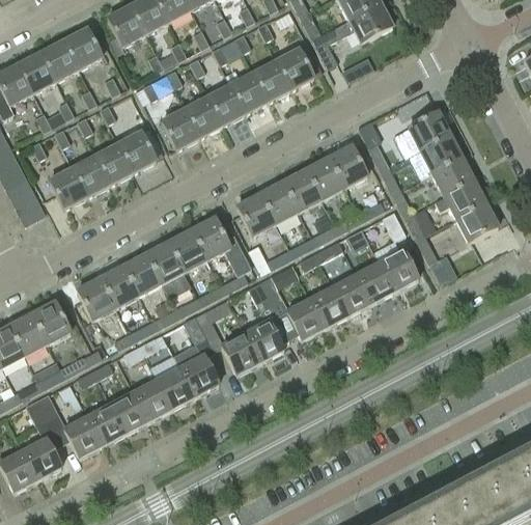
[(168,22),(157,0),(143,0),(131,6),(146,34),(168,22)]
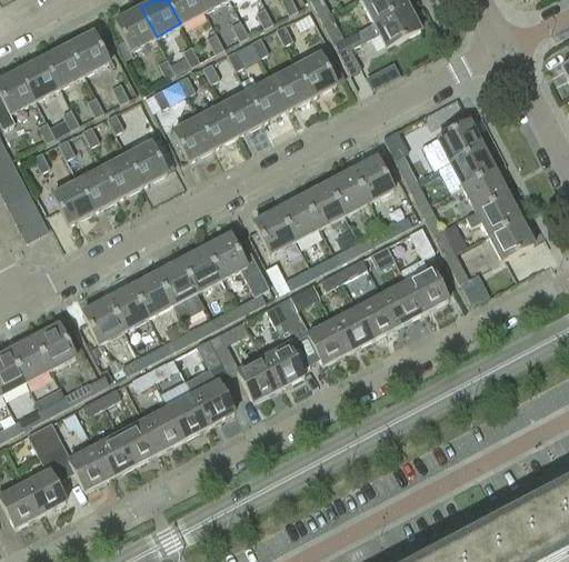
[(205,11),(198,0),(168,0),(180,23),(205,11)]
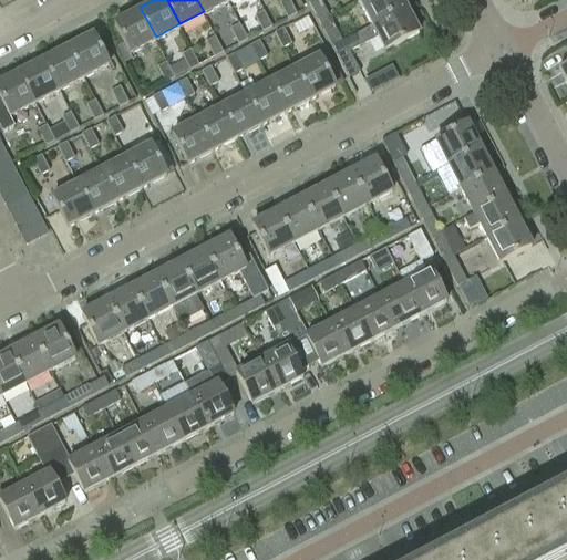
[(197,0),(204,11),(226,0),(197,0)]
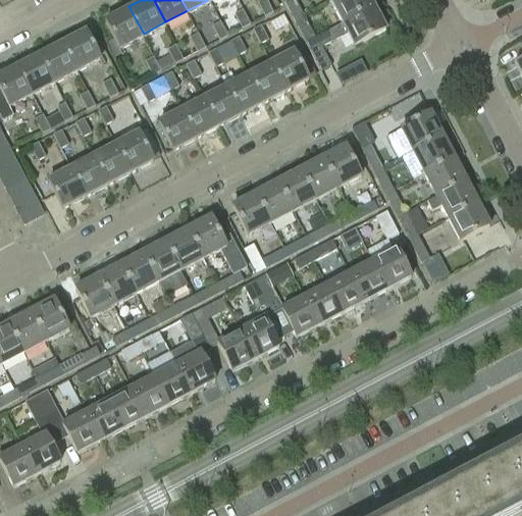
[(258,0),(265,13),(273,9),(268,0),(258,0)]
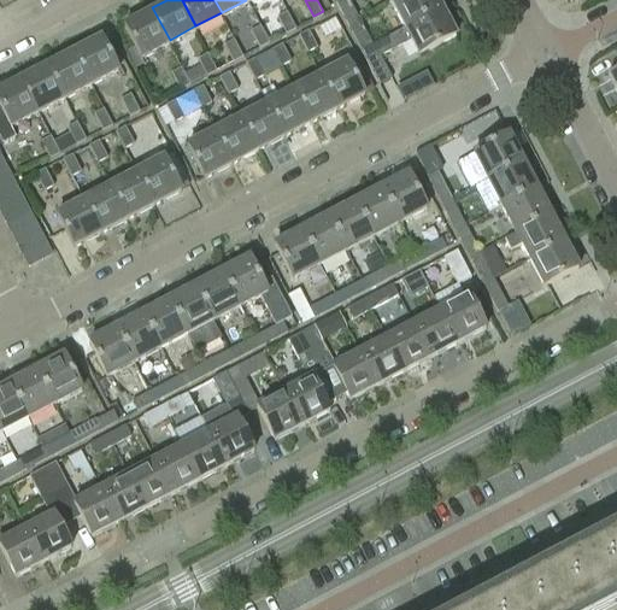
[(336,0),(347,19),(359,12),(352,0),(336,0)]
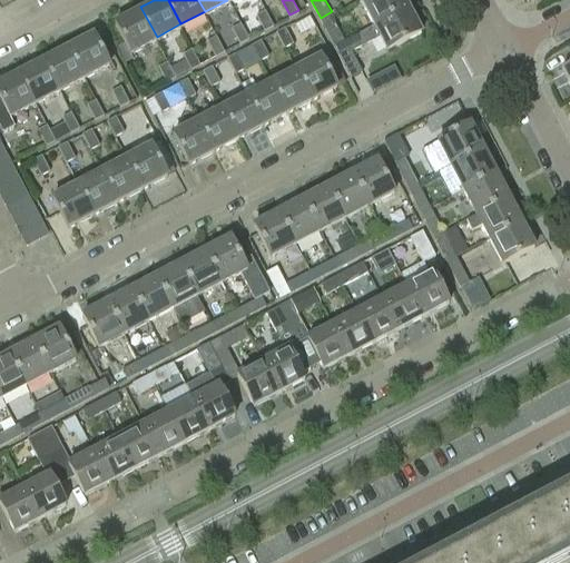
[(374,21),(409,3),(406,0),(363,0),(374,21)]
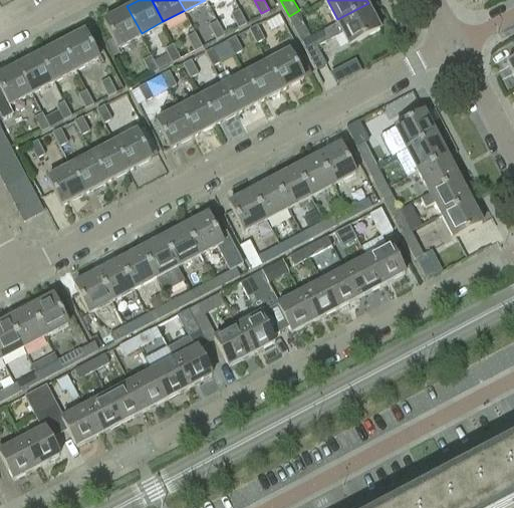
[(311,34),(301,39),(315,67),(326,61),(316,42),(342,29),(349,41),(379,25),(368,3),(337,19),(311,34)]
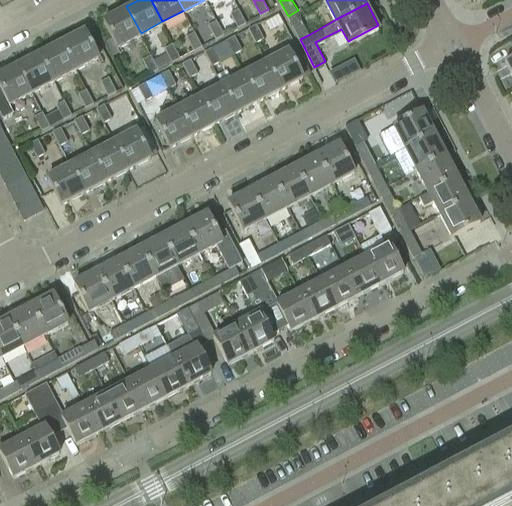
[(141,33),(126,6),(104,18),(118,45),(141,33)]
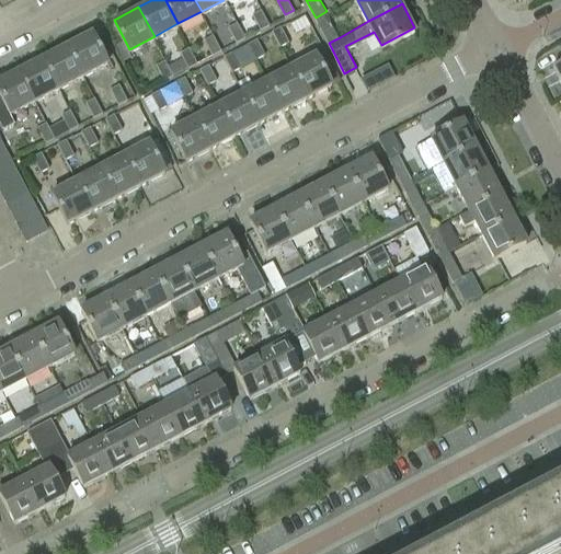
[(261,7),(251,11),(260,27),(270,22),(261,7)]
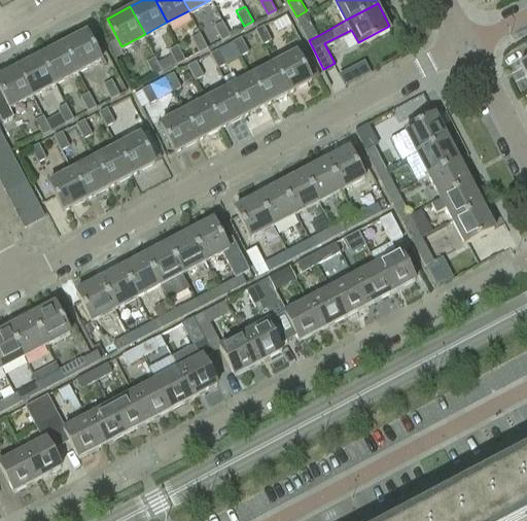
[(319,35),(307,10),(296,16),(308,39),(309,40),(319,35)]
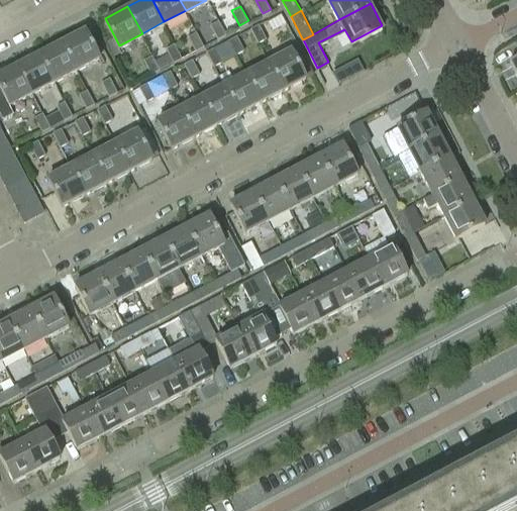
[(223,27),(218,18),(210,22),(217,36),(226,32),(223,26),(223,27)]
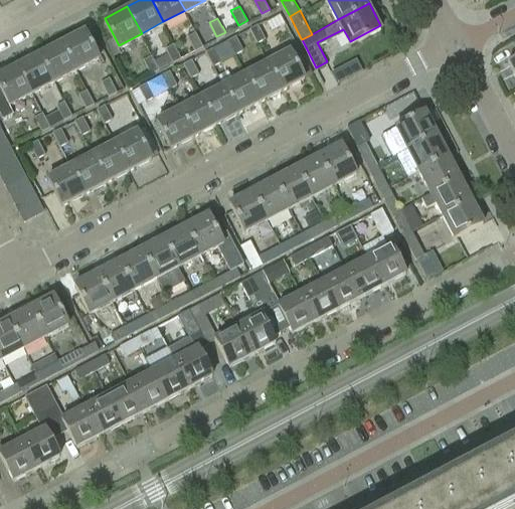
[(258,21),(248,26),(256,40),(265,36),(258,21)]
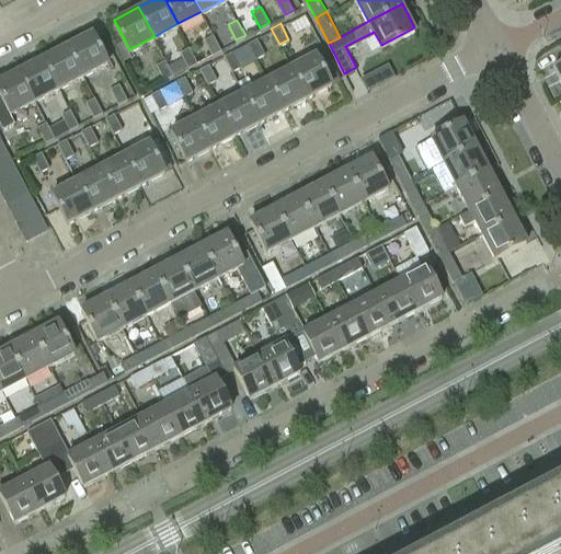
[(92,31),(65,45),(80,74),(107,60),(92,31)]
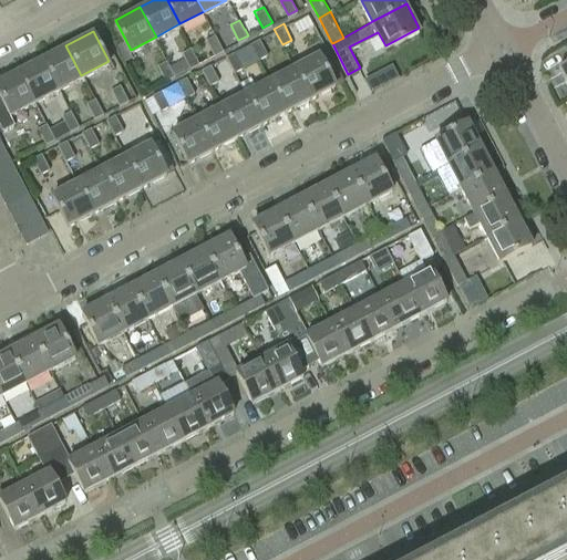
[(223,47),(217,35),(215,32),(205,38),(214,53),(224,48),(223,47)]
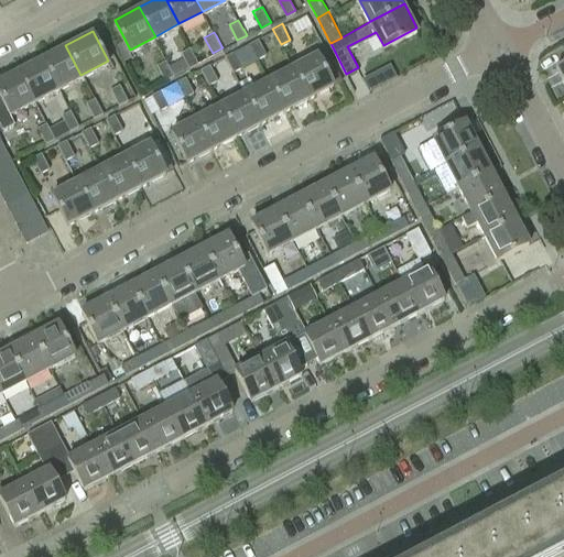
[(258,36),(249,41),(257,56),(267,52),(258,36)]
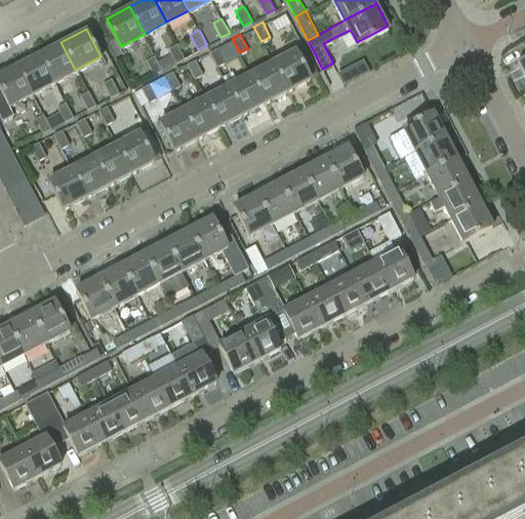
[(61,42),(36,55),(50,83),(75,70),(61,42)]
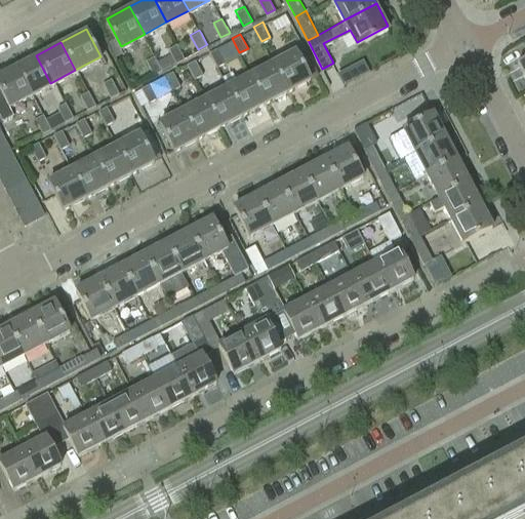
[(185,56),(178,45),(178,46),(176,42),(168,46),(171,51),(157,58),(162,68),(185,56)]
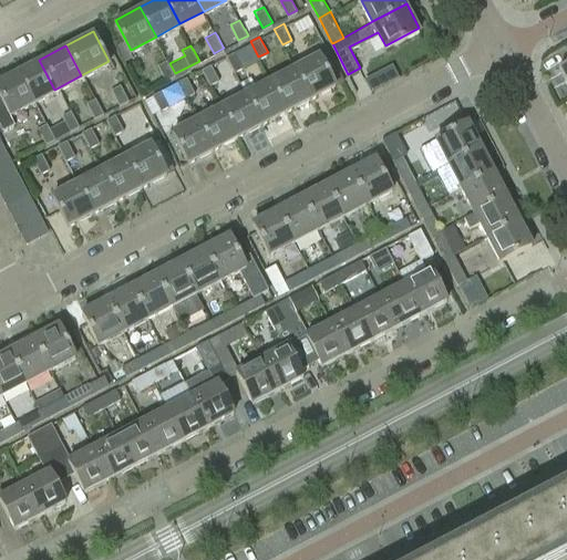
[(235,50),(226,54),(234,70),(244,65),(243,63),(247,61),(240,49),(236,52),(235,50)]
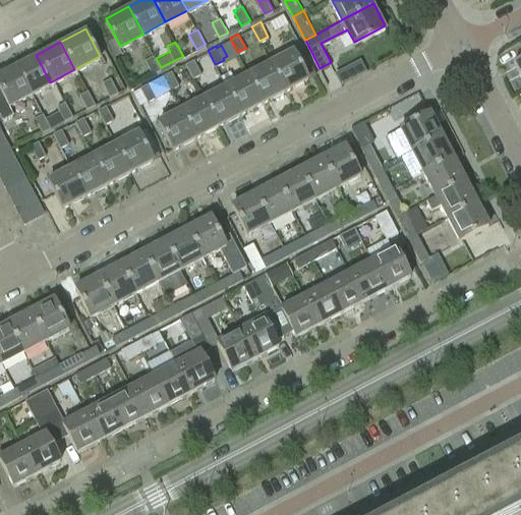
[(294,49),(271,61),(285,88),(307,75),(294,49)]
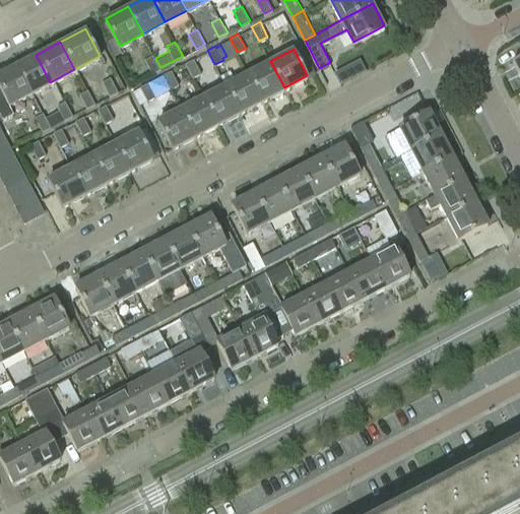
[(160,67),(155,58),(153,53),(144,58),(152,72),(160,67)]
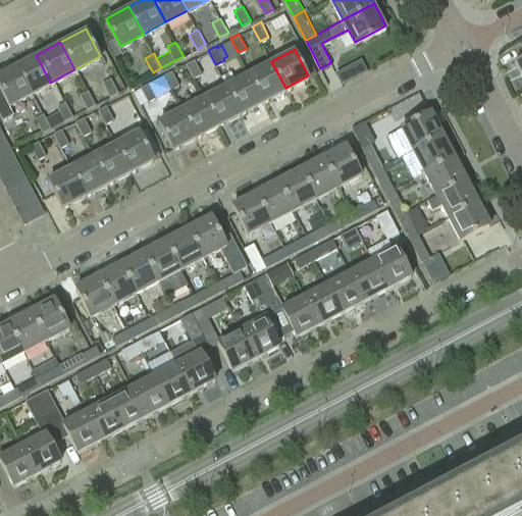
[(50,83),(36,55),(10,68),(24,95),(50,83)]
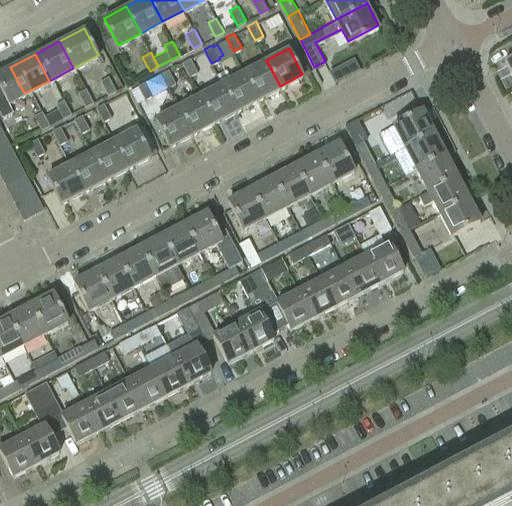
[(190,56),(182,60),(189,75),(197,71),(190,56)]
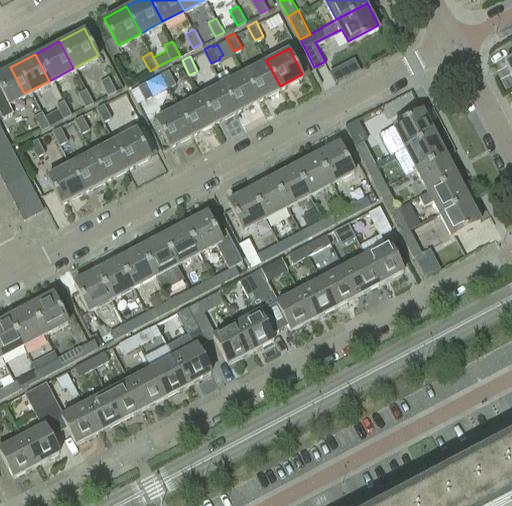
[(266,60),(244,71),(258,98),(280,86),(266,60)]
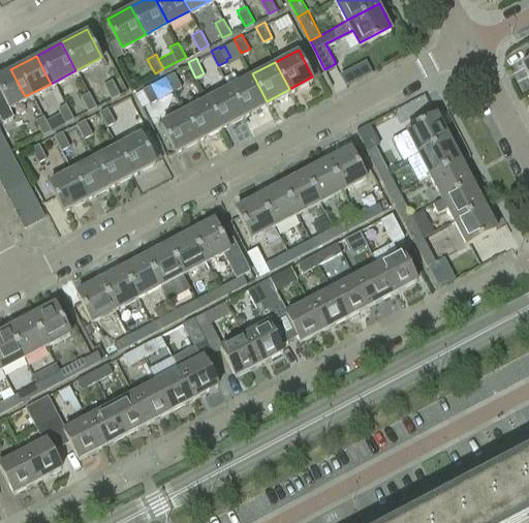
[(25,96),(10,69),(0,74),(0,85),(1,87),(0,87),(0,111),(4,119),(16,114),(10,104),(25,96)]
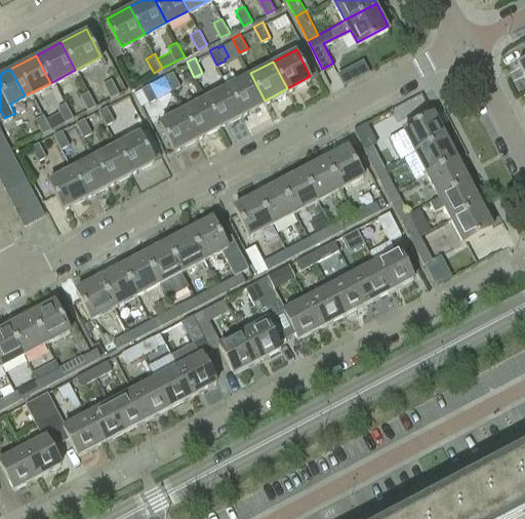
[(172,69),(163,74),(171,89),(180,84),(172,69)]
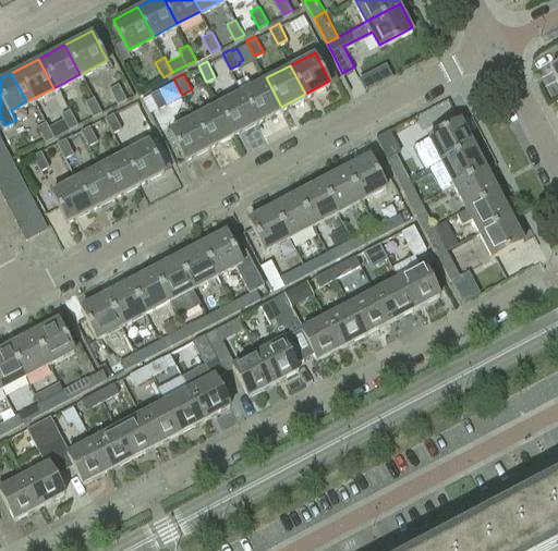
[(266,77),(242,90),(257,119),(281,107),(266,77)]
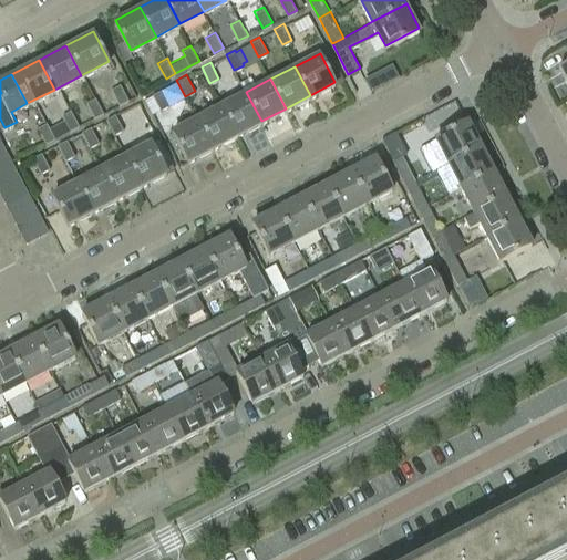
[(125,80),(111,87),(120,103),(133,95),(125,80)]
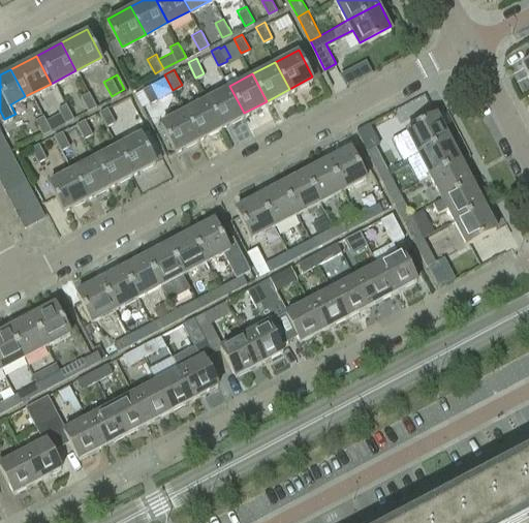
[(151,82),(142,87),(150,101),(158,96),(151,82)]
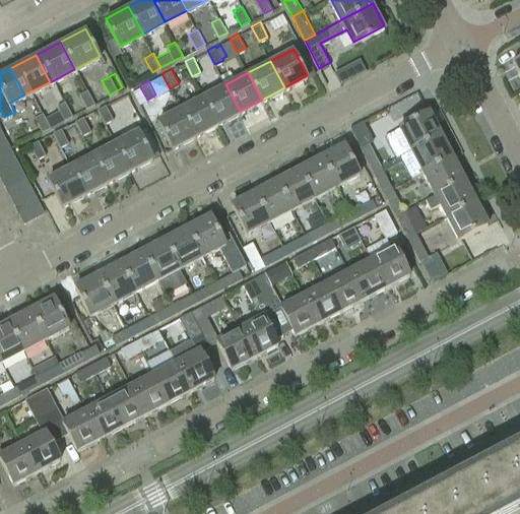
[(240,111),(225,84),(204,95),(217,123),(240,111)]
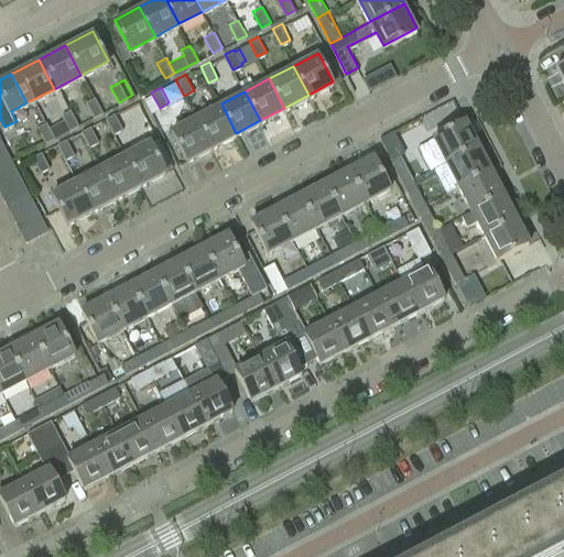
[(95,95),(85,100),(94,116),(102,110),(95,95)]
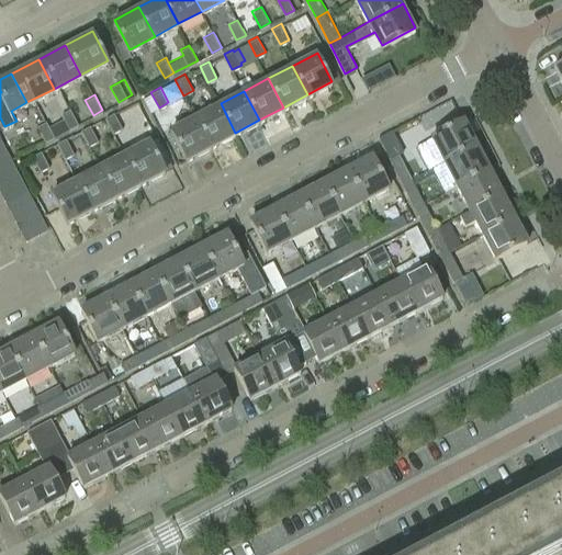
[(126,134),(152,121),(139,97),(114,111),(126,134)]
